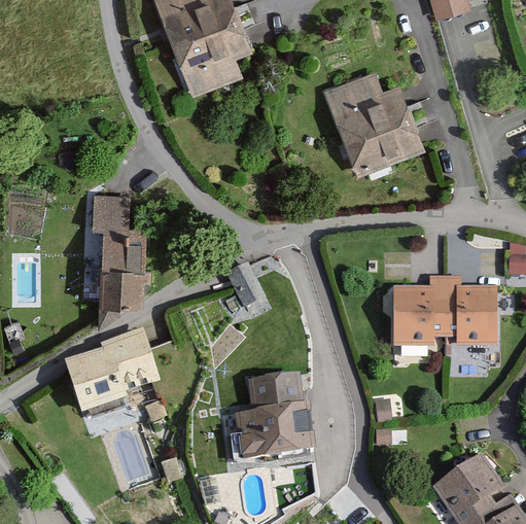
[(188,0),(156,13),(190,95),(239,74),(232,56),(249,48),(229,0),(188,0)]
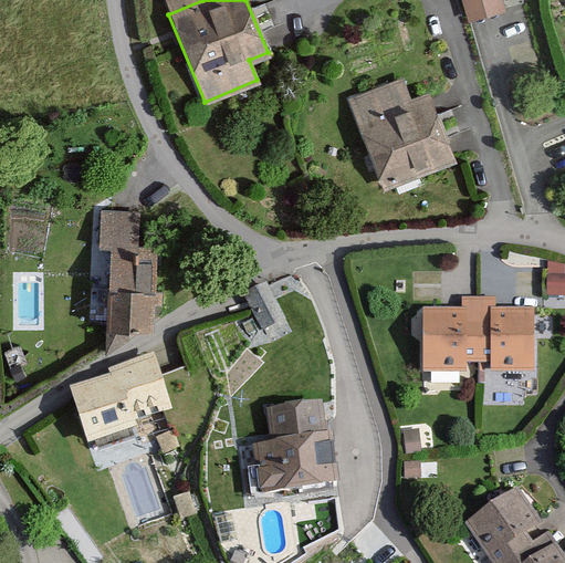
[(462,0),(468,19),(504,9),(502,0),(462,0)]
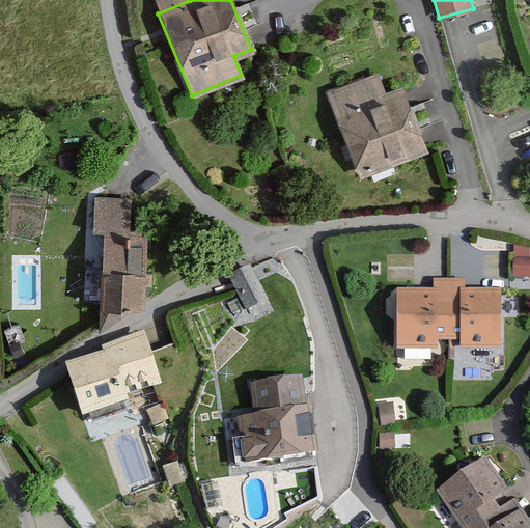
[(332,112),(357,176),(427,149),(402,85),(332,112)]
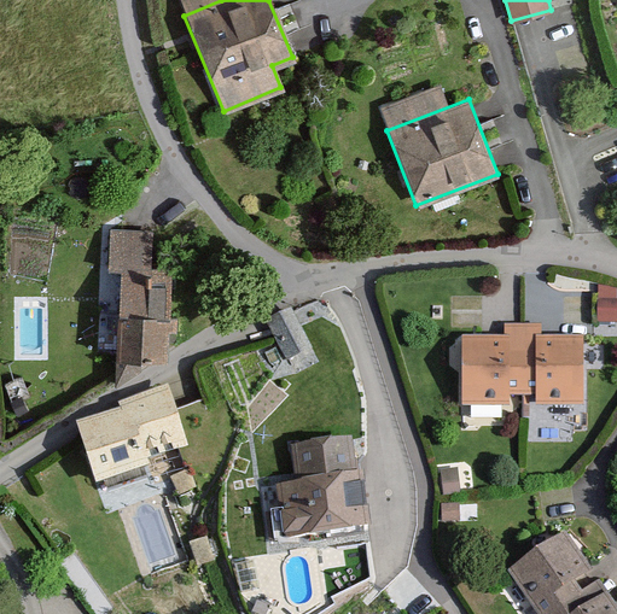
[(153,226),(112,226),(111,268),(121,268),(118,361),(168,362),(170,284),(151,282),(153,226)]
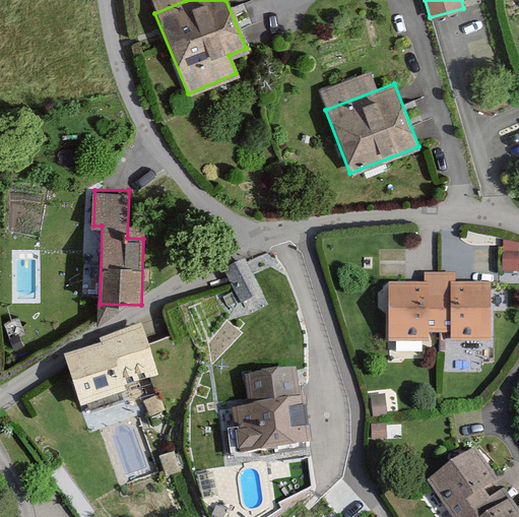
[(518,236),(502,238),(504,267),(518,266),(518,236)]
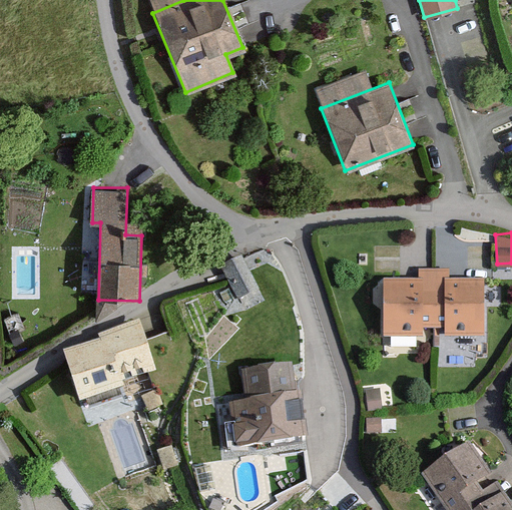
[(240,258),(220,268),(236,298),(257,288),(240,258)]
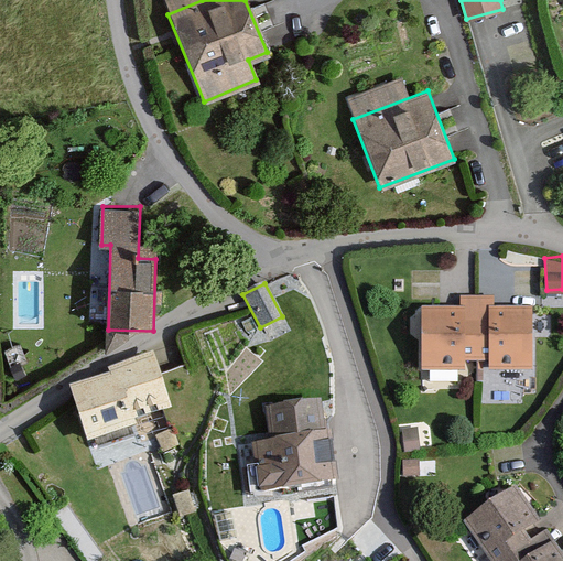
[(421,304),(420,370),(530,371),(530,304),(421,304)]
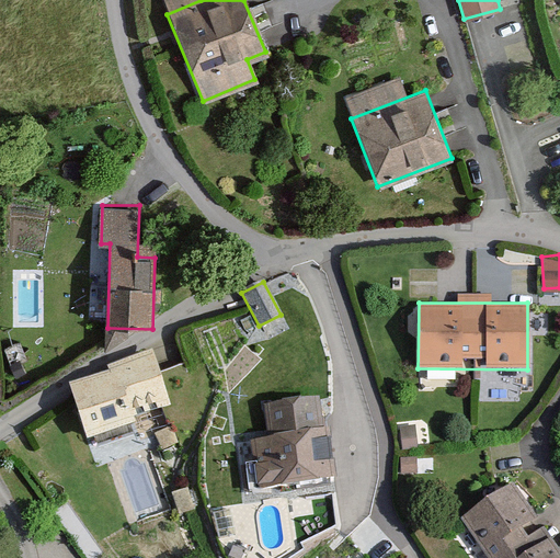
[(134,422),(132,416),(172,401),(151,344),(107,361),(111,369),(70,380),(86,435),(134,422)]
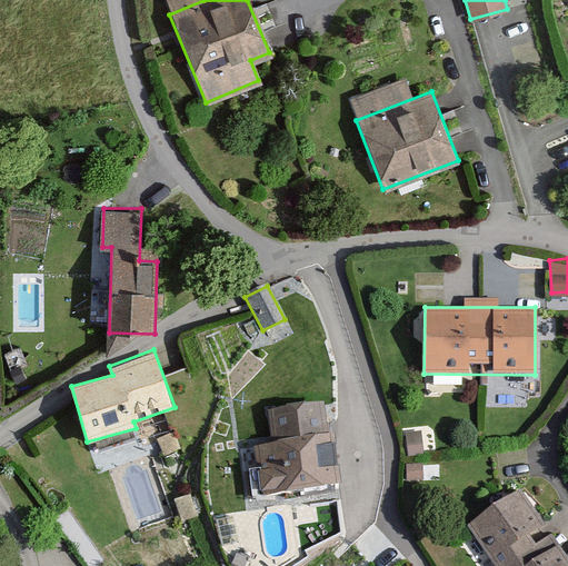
[(319,397),(262,407),(268,438),(245,442),(253,494),(336,479),(327,428),(325,428),(319,397)]
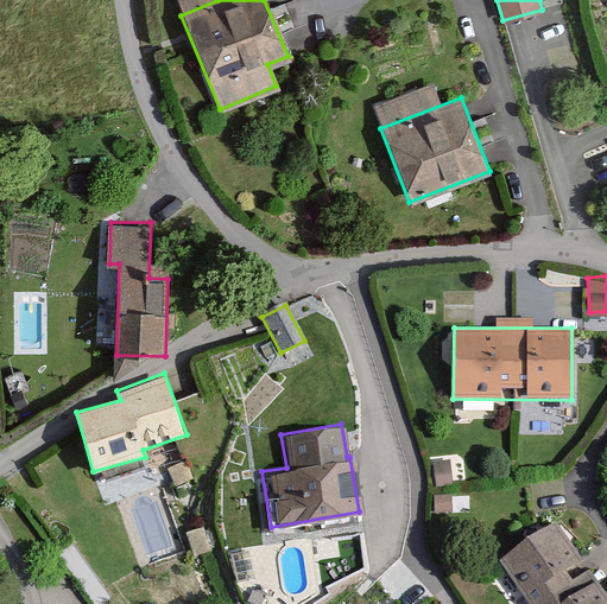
[(557,520),(500,559),(530,603),(606,603),(606,595),(596,579),(557,520)]
